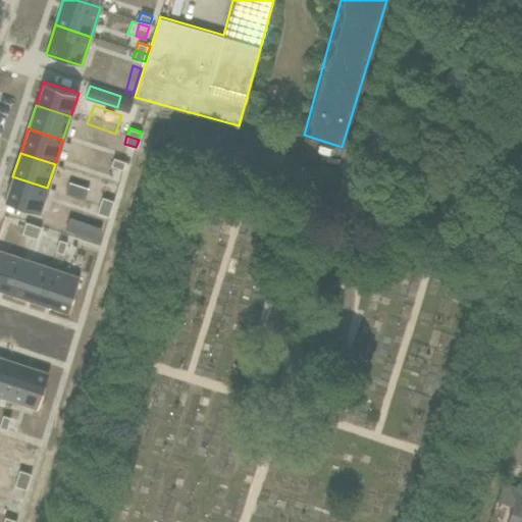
[(113,157),(111,164),(122,168),(125,161),(113,157)]
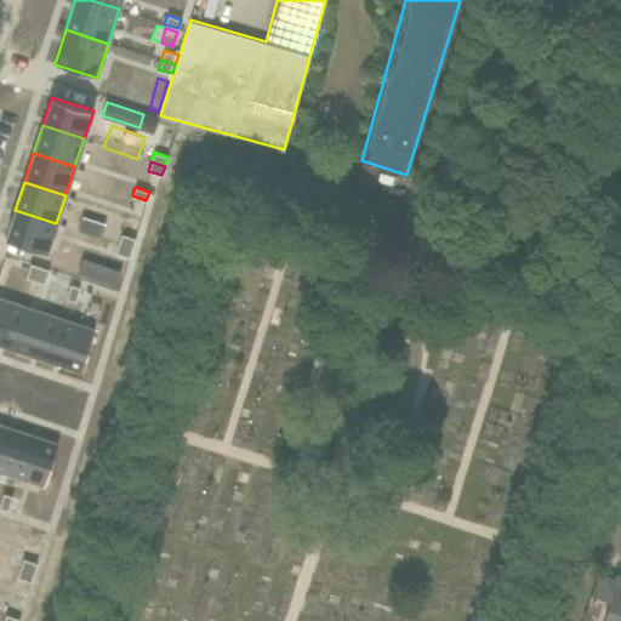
[(15,210),(6,238),(46,251),(56,223),(15,210)]
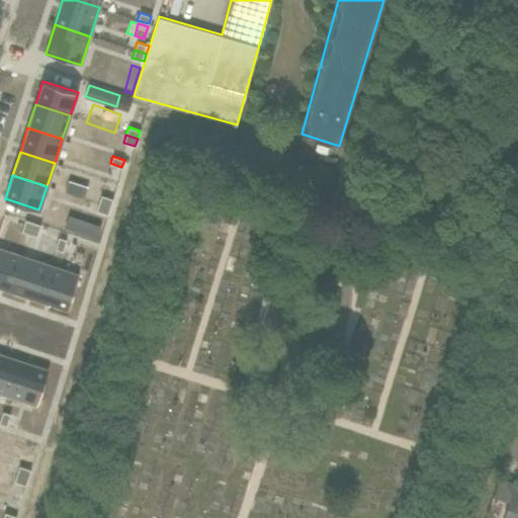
[(101,194),(98,202),(110,206),(113,198),(101,194)]
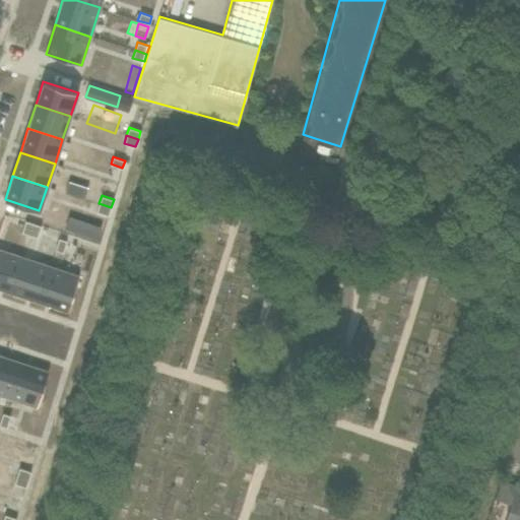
[(99,203),(96,210),(109,214),(111,207),(99,203)]
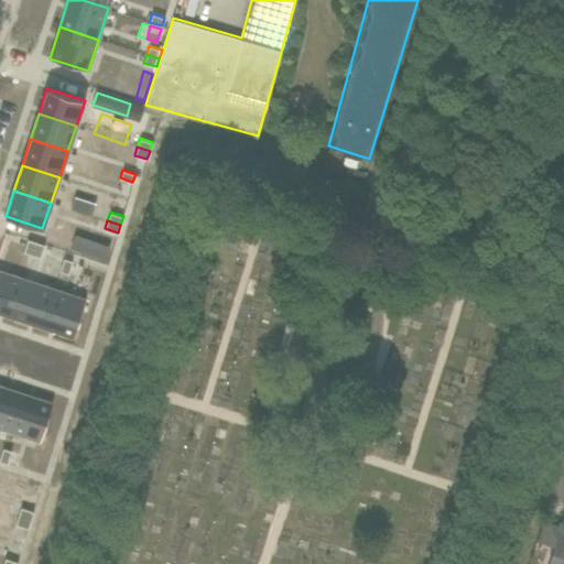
[(3,236),(0,246),(0,312),(11,316),(24,278),(0,270),(0,250),(4,237),(3,236)]
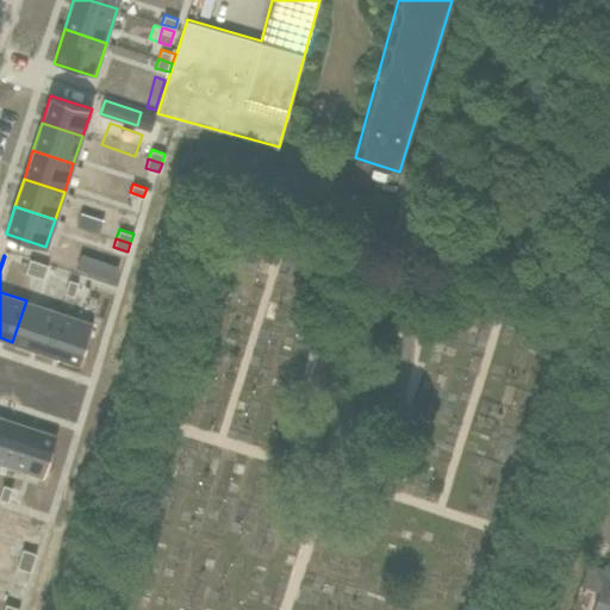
[(99,277),(104,262),(81,255),(76,268),(99,277)]
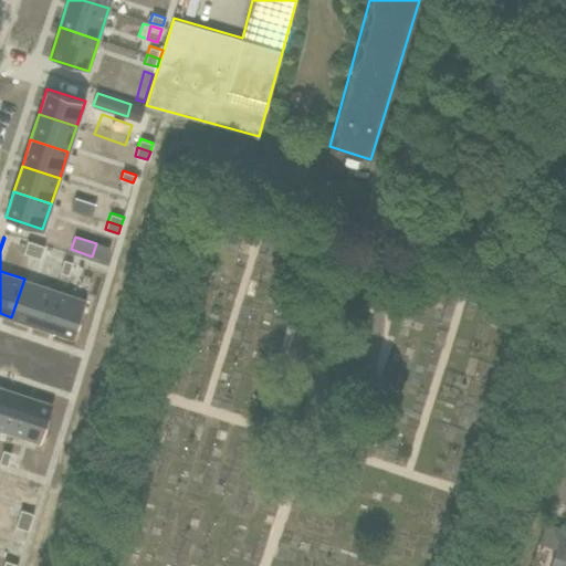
[(28,240),(24,253),(32,255),(37,242),(28,240)]
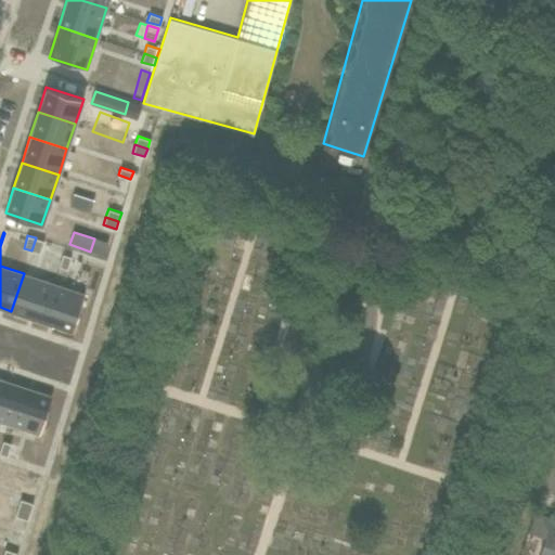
[(36,237),(31,250),(40,254),(44,241),(36,237)]
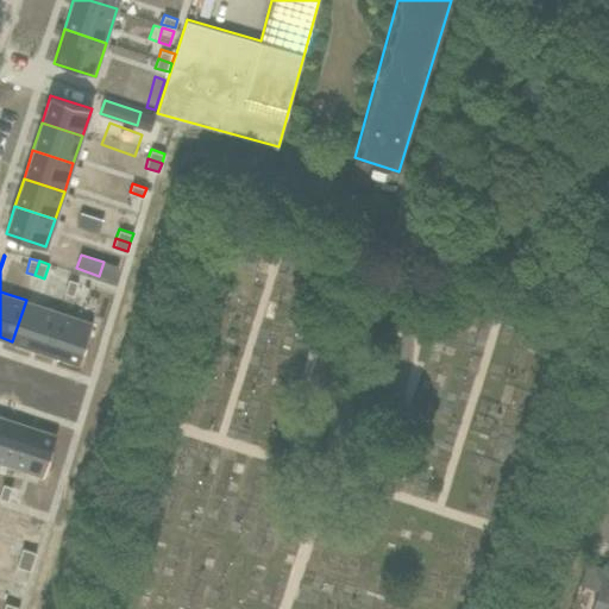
[(69,278),(64,293),(74,295),(79,281),(69,278)]
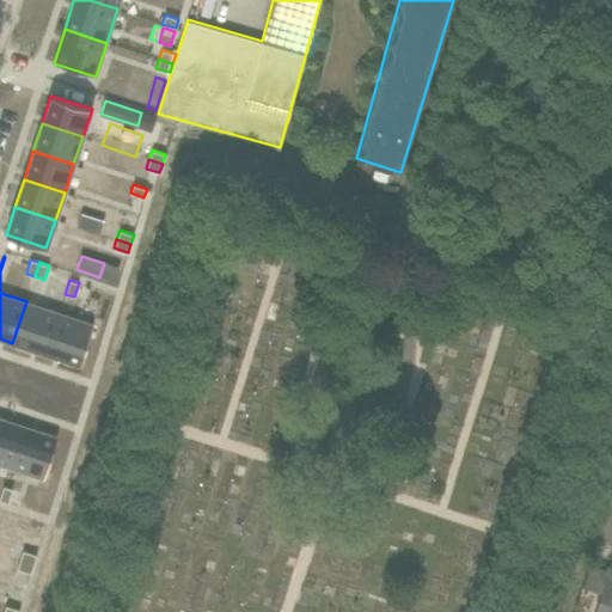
[(26,301),(12,343),(46,354),(60,312),(26,301)]
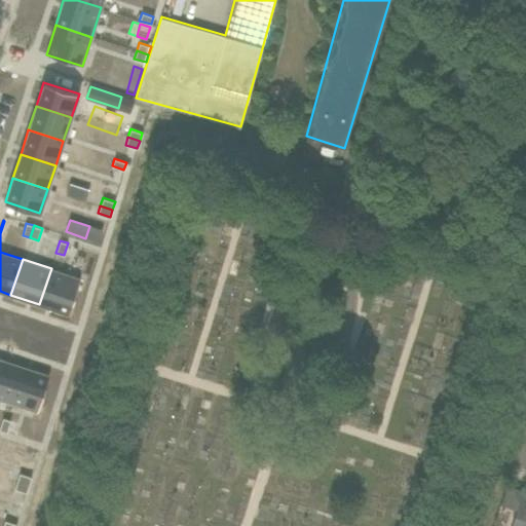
[(51,268),(39,304),(69,314),(80,278),(51,268)]
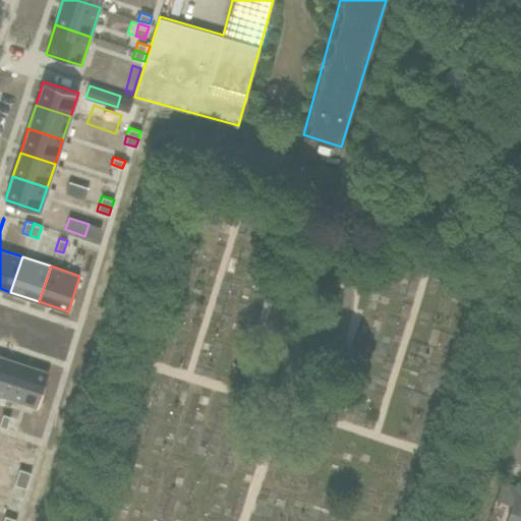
[(0,355),(0,395),(8,398),(19,362),(0,355)]
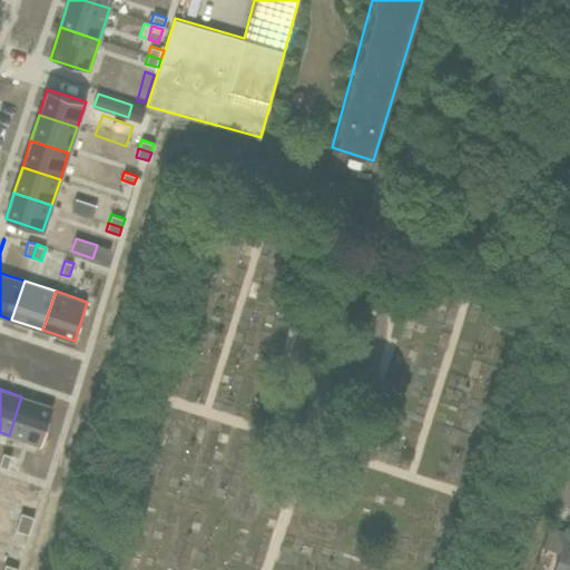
[(21,396),(9,435),(40,445),(53,406),(21,396)]
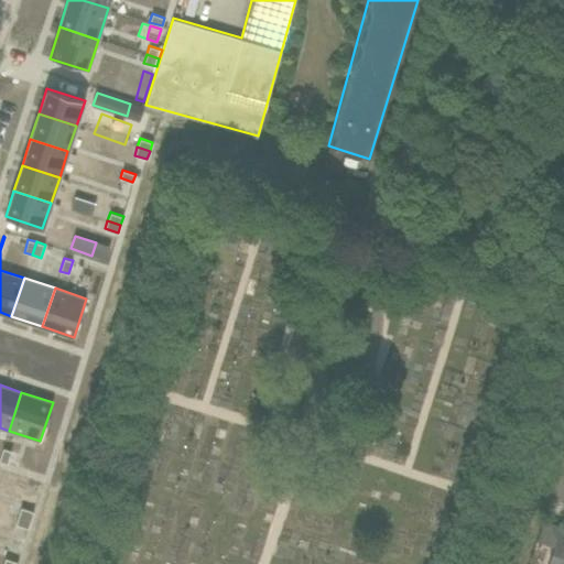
[(3,448),(0,456),(0,461),(8,464),(11,451),(3,448)]
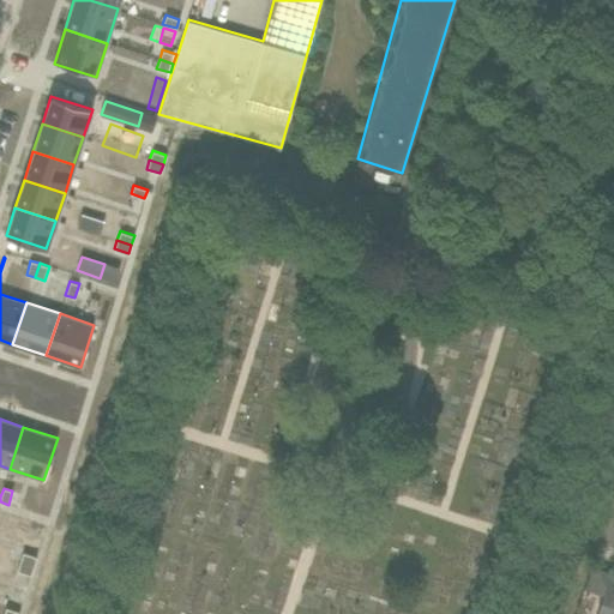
[(602,555),(613,560),(613,547),(607,545),(602,555)]
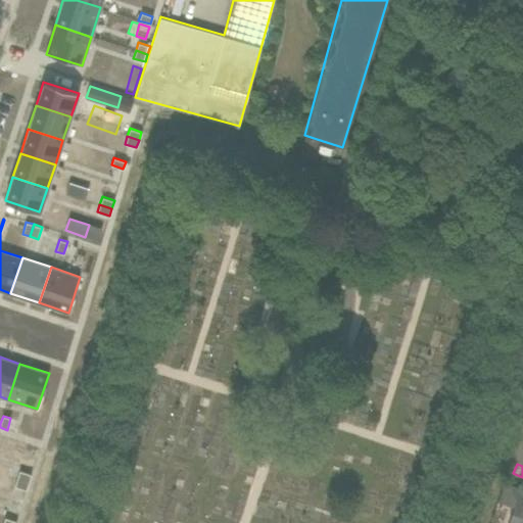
[(19,470),(16,478),(29,481),(31,474),(19,470)]
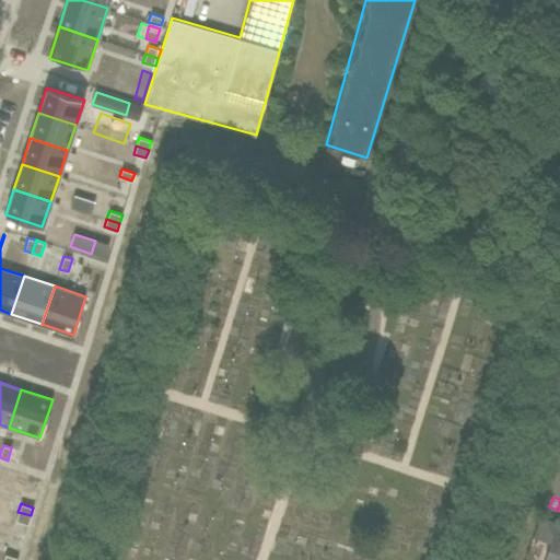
[(18,512),(15,520),(28,524),(31,515),(18,512)]
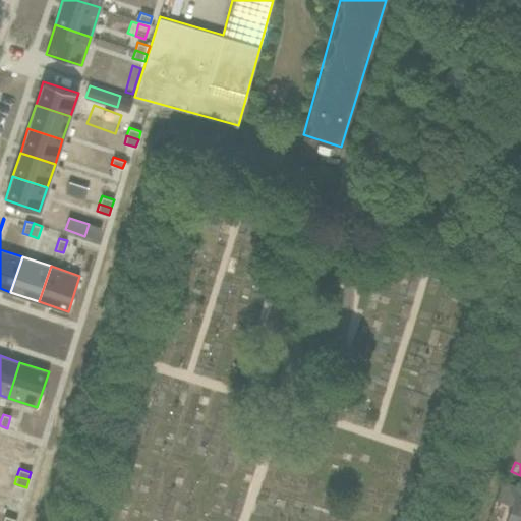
[(520,520),(520,485),(502,479),(496,498),(513,504),(511,511),(520,514),(520,516),(518,520),(520,520)]
